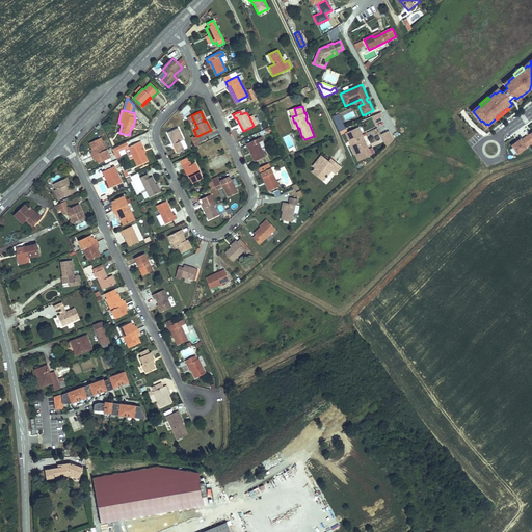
[(333,116),(335,122),(340,120),(344,129),(346,129),(339,113),(333,116)]
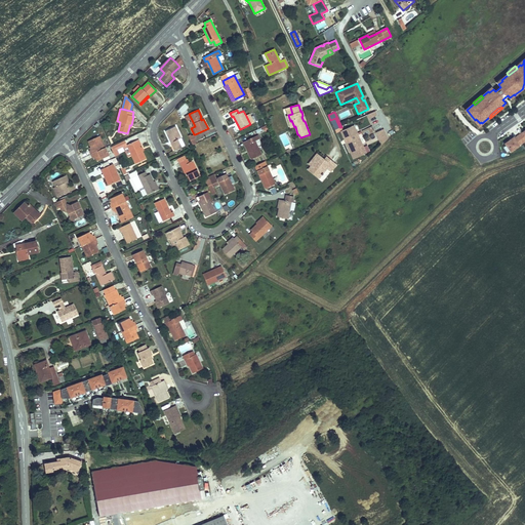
[(185,116),(191,128),(195,126),(189,114),(185,116)]
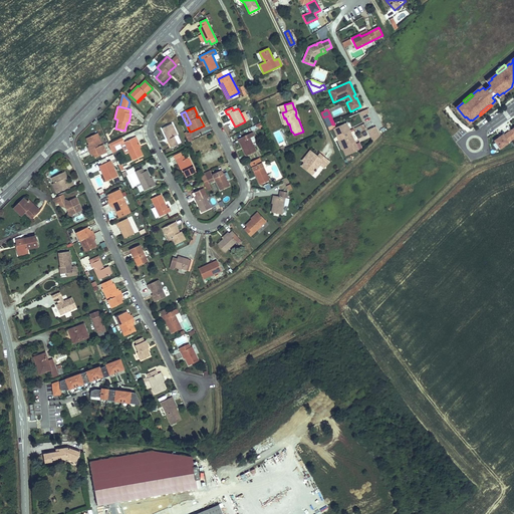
[(323,117),(327,126),(332,124),(328,115),(323,117)]
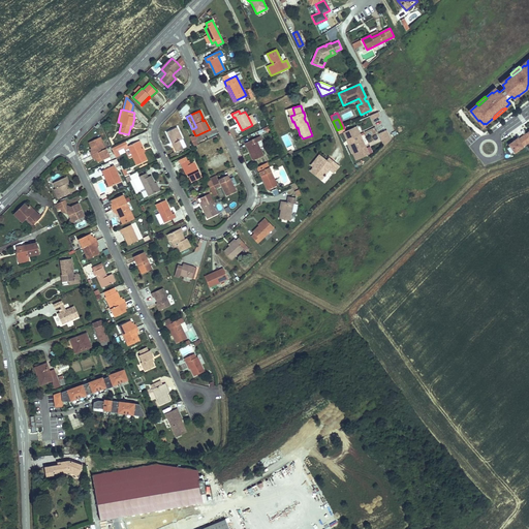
[(343,132),(346,141),(360,134),(356,126),(345,131),(343,132)]
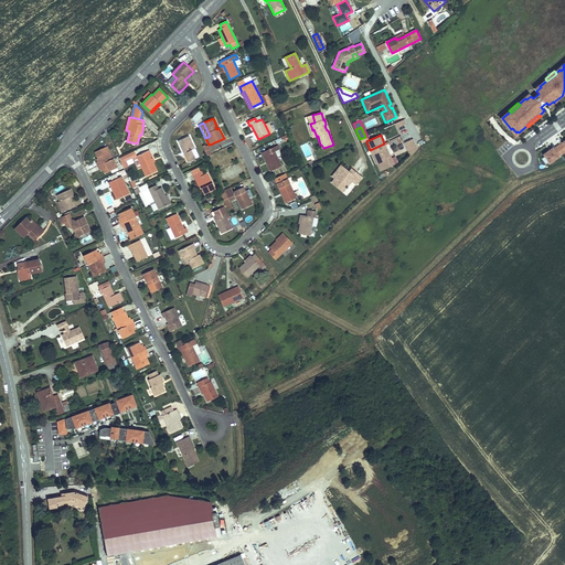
[(189,136),(178,141),(184,153),(187,152),(189,157),(185,158),(188,162),(195,158),(192,150),(195,148),(189,136)]
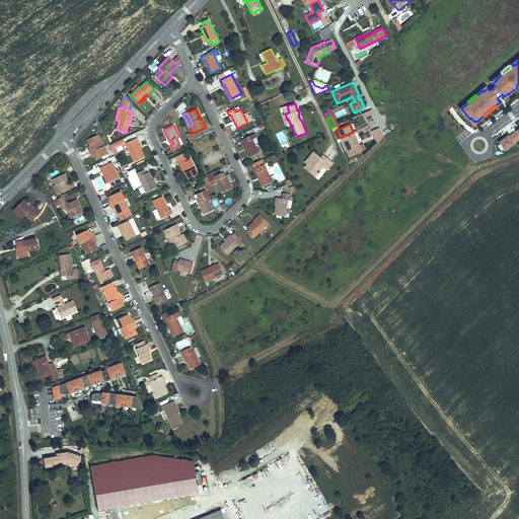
[(245,150),(248,157),(258,153),(252,139),(256,137),(254,133),(240,140),(242,144),(243,143),(246,149),(245,150)]
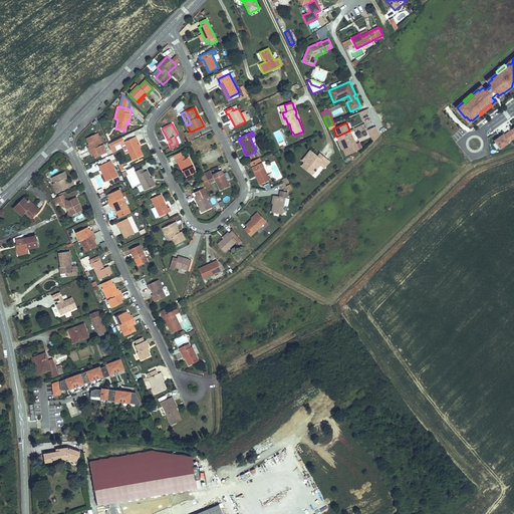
[(370,136),(373,142),(379,136),(378,132),(370,136)]
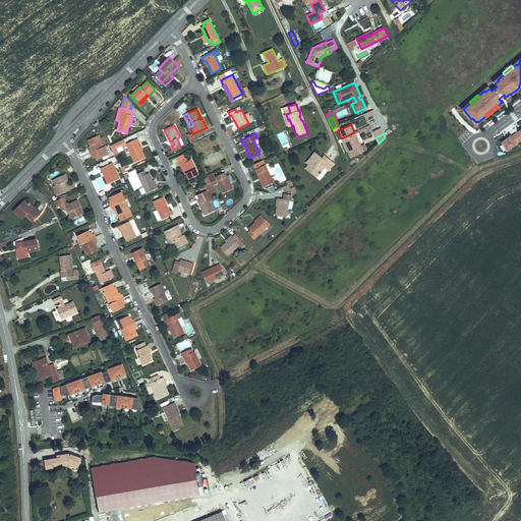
[(89,150),(91,153),(104,147),(99,134),(88,140),(92,149),(89,150)]
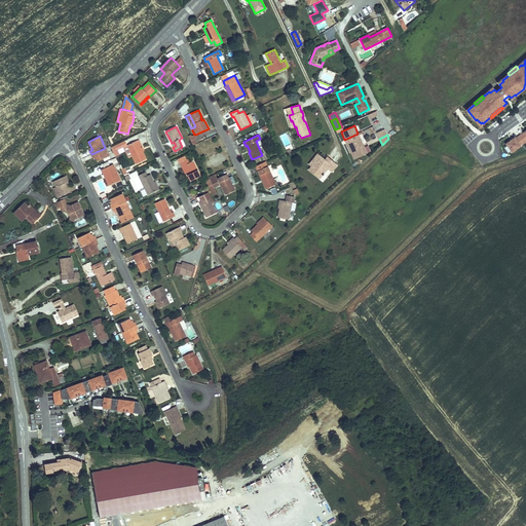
[(506,144),(512,152),(520,146),(523,144),(518,137),(515,139),(514,138),(506,144)]
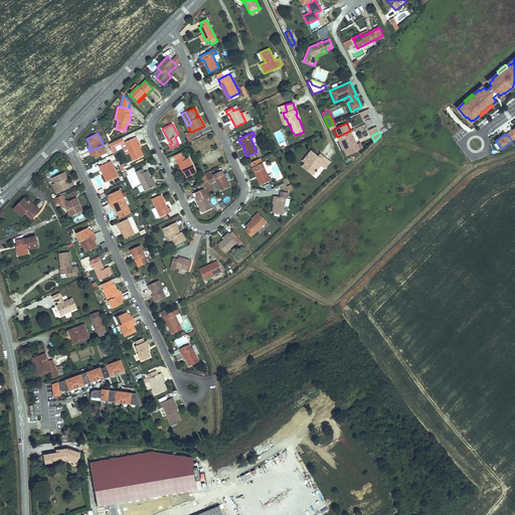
[(339,141),(343,148),(356,143),(352,135),(339,141)]
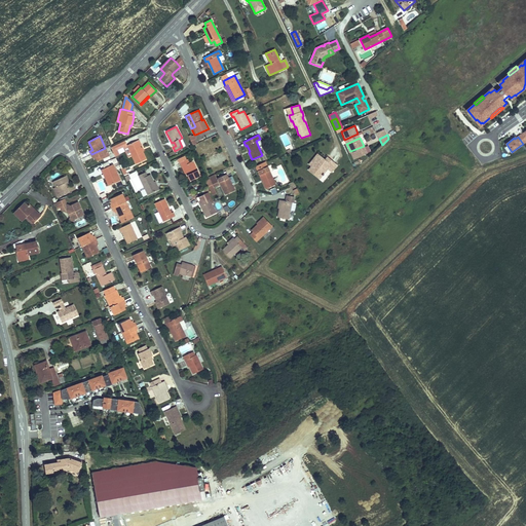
[(136,163),(146,159),(142,151),(140,145),(141,144),(139,140),(127,145),(125,141),(111,147),(115,156),(120,154),(118,150),(123,147),(128,157),(133,155),(136,163)]
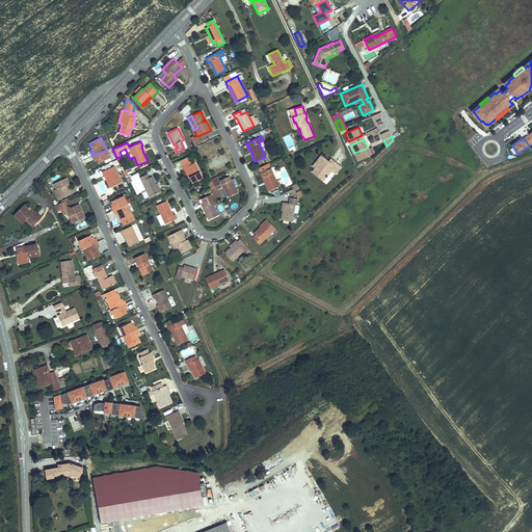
[(371,155),(368,148),(354,153),(357,161),(371,155)]
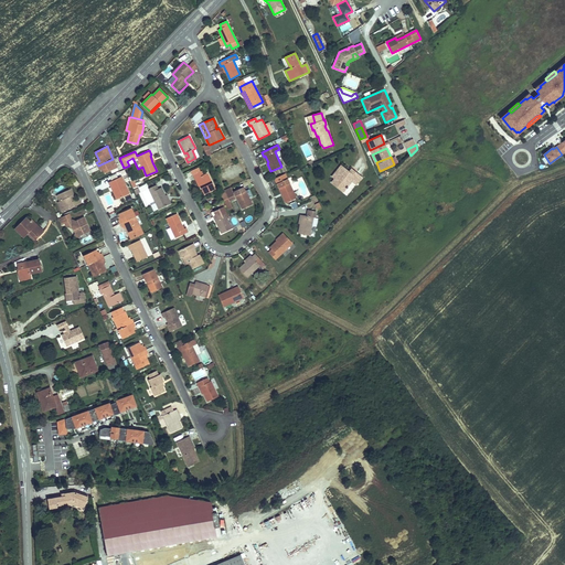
[(103,168),(105,173),(117,168),(113,159),(98,166),(99,169),(100,169),(103,168)]
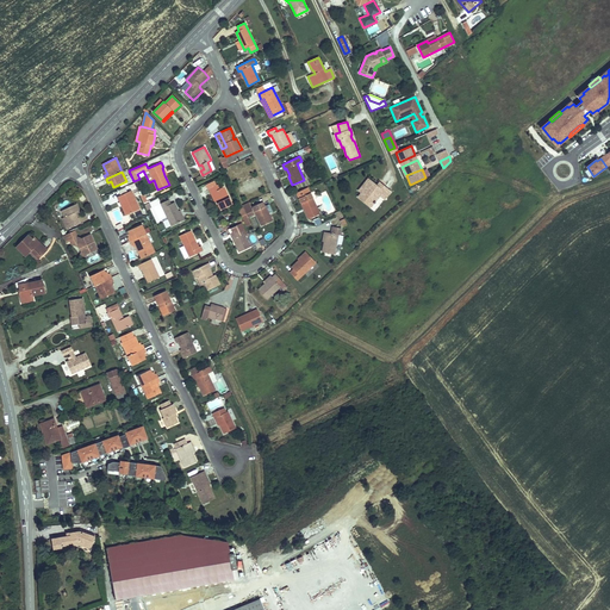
[(359,197),(371,206),(374,203),(374,204),(375,201),(380,195),(385,199),(391,192),(383,186),(380,188),(368,179),(359,191),(361,193),(359,197)]
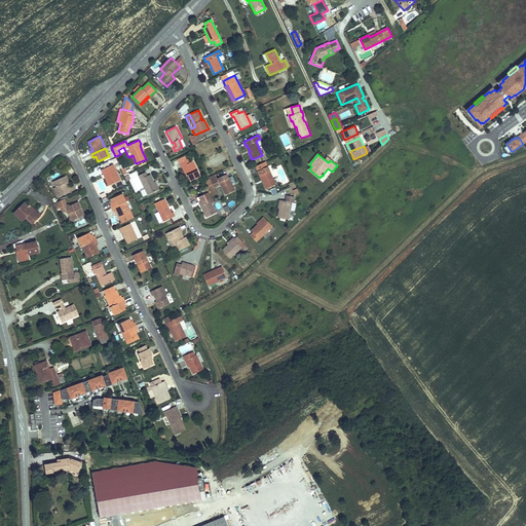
[(187,173),(190,181),(200,176),(193,161),(189,163),(187,159),(180,162),(182,166),(183,166),(187,173)]
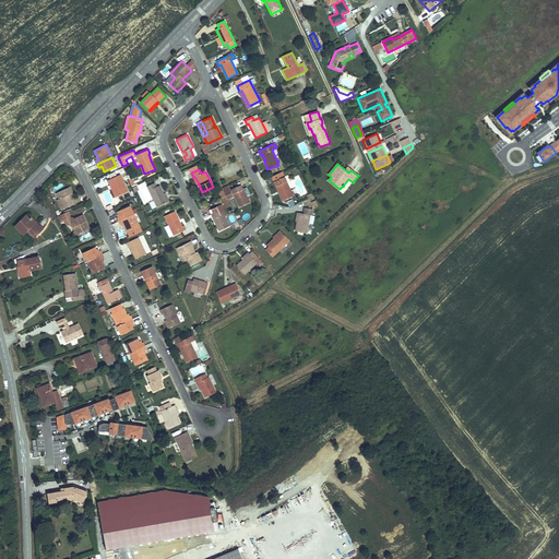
[(120,175),(107,180),(109,185),(111,183),(118,197),(128,191),(120,175)]
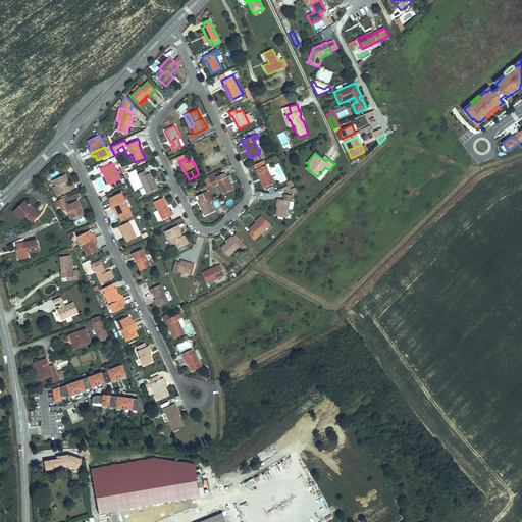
[(260,180),(264,188),(274,183),(265,165),(256,169),(258,174),(259,173),(262,179),(260,180)]
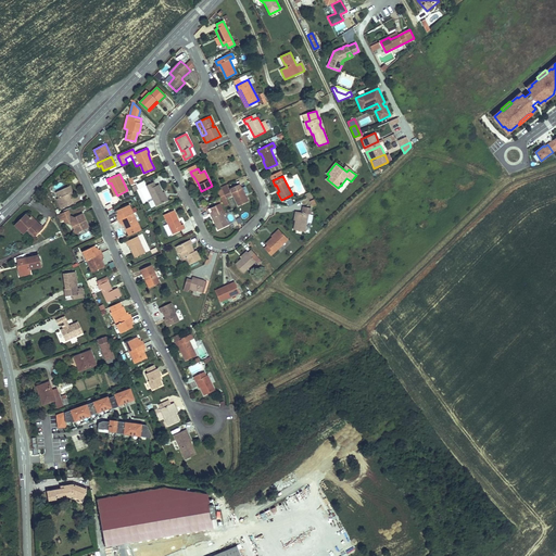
[(147,186),(156,205),(166,201),(163,192),(159,185),(155,186),(153,181),(147,186)]
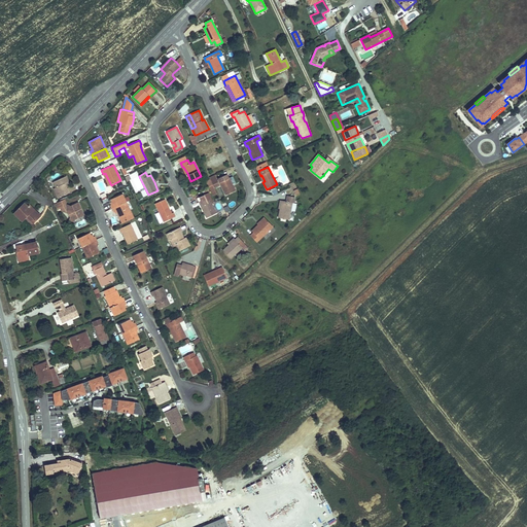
[(218,178),(225,195),(235,190),(234,187),(229,178),(226,174),(218,178)]
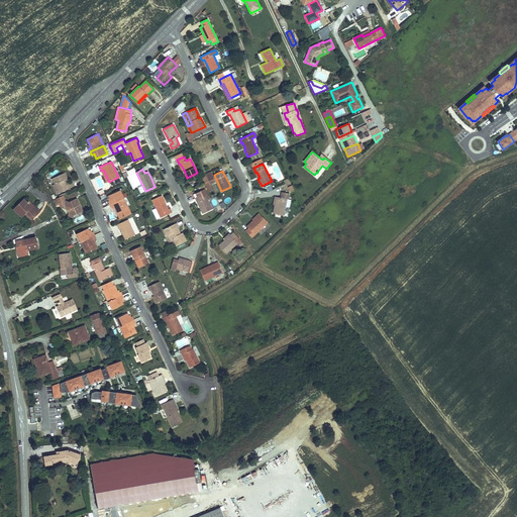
[(205,174),(209,181),(214,179),(211,172),(205,174)]
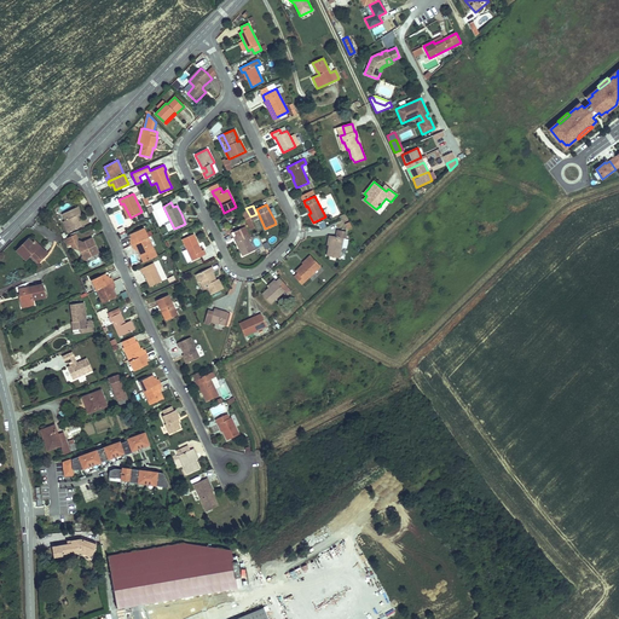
[(63,221),(68,232),(88,223),(86,218),(82,219),(79,221),(75,215),(80,214),(81,213),(77,207),(63,214),(65,220),(63,221)]
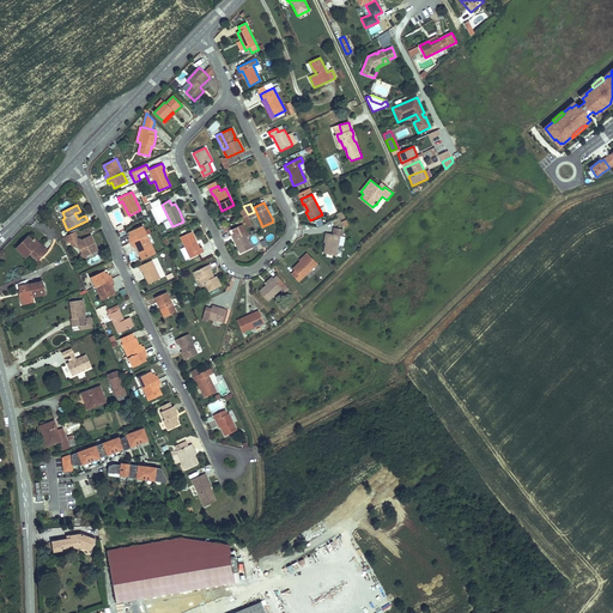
[(117,223),(123,220),(120,211),(113,213),(117,223)]
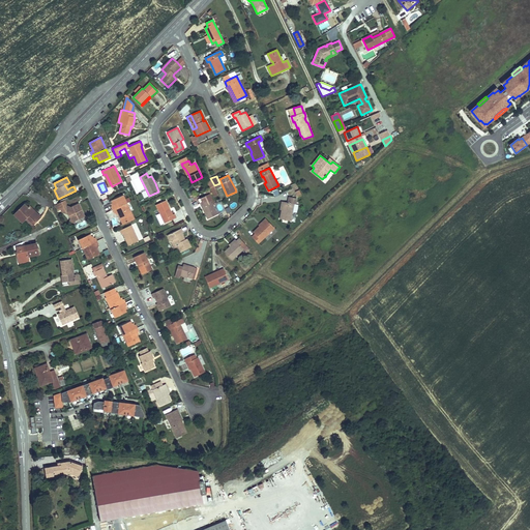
[(205,196),(209,204),(212,202),(213,204),(214,204),(210,194),(205,196)]
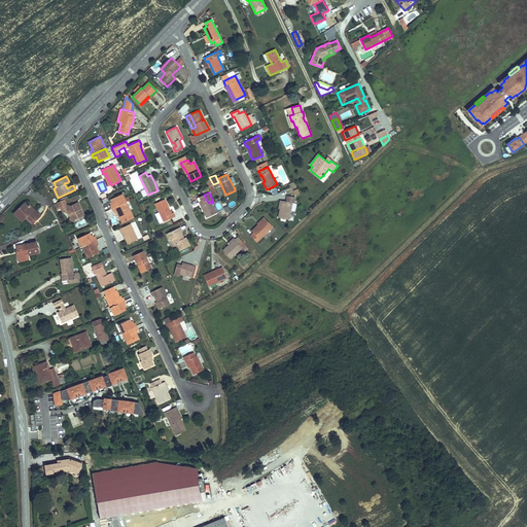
[(111,205),(112,209),(127,202),(123,194),(111,200),(112,202),(113,204),(111,205)]
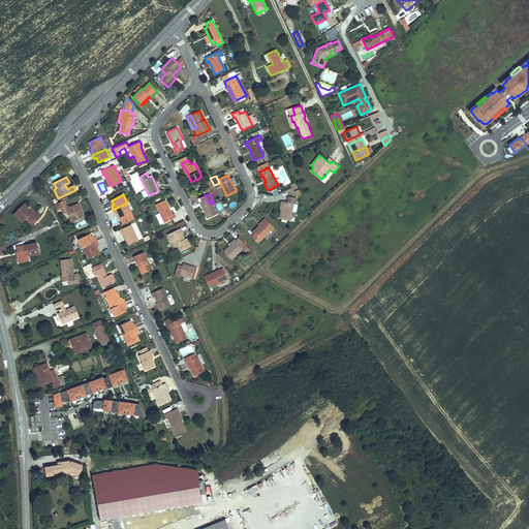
[(201,207),(207,219),(217,214),(213,204),(212,201),(209,204),(205,195),(197,199),(199,203),(201,201),(204,206),(201,207)]
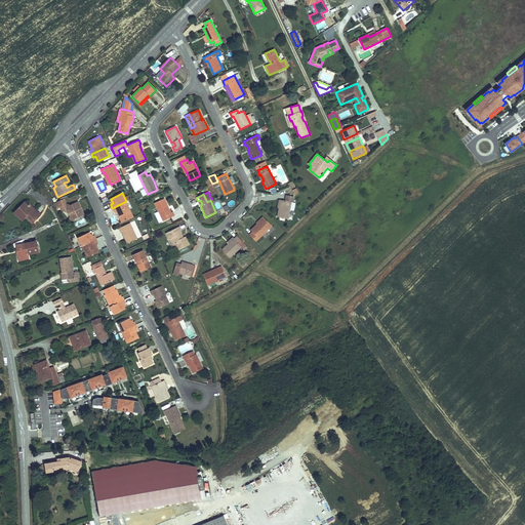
[(277,216),(288,218),(289,210),(291,202),(292,202),(294,197),(286,195),(285,201),(280,200),(279,208),(277,216)]
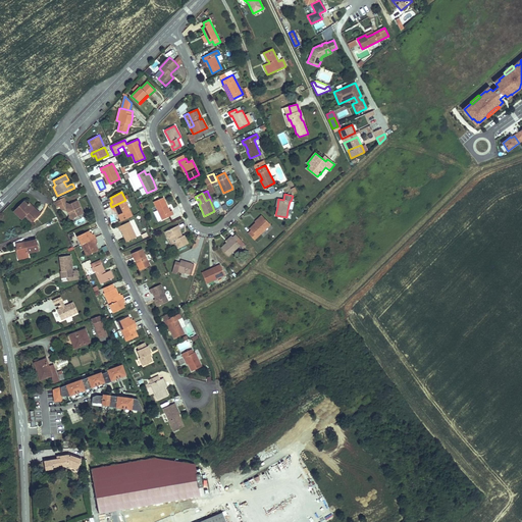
[(153,202),(162,220),(173,214),(172,210),(170,211),(168,208),(167,208),(166,206),(167,206),(163,197),(153,202)]
